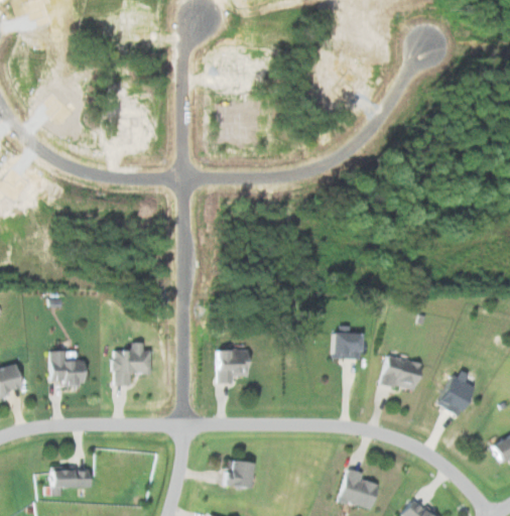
[(358,359),(358,333),(331,333),(330,358),(358,359)]
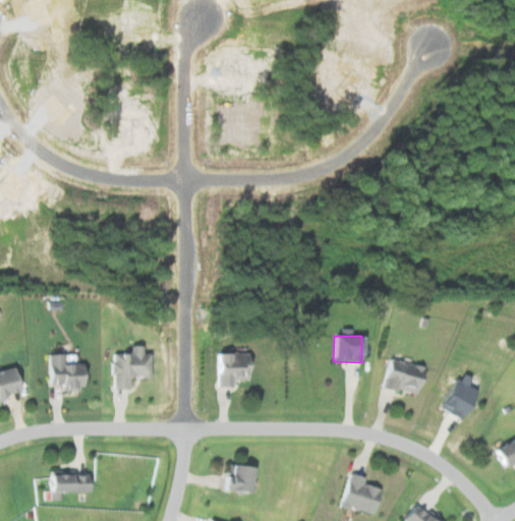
[(114,390),(130,389),(130,378),(153,378),(152,353),(144,354),(142,345),(131,346),(131,352),(113,353),(114,390)]
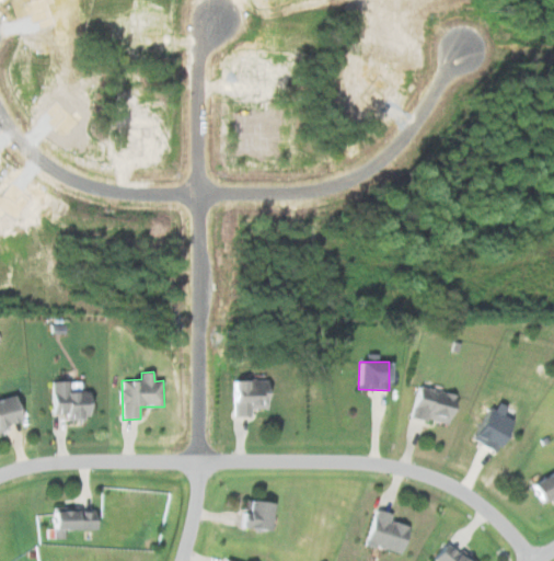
[(93,392),(81,391),(81,382),(53,380),(50,413),(68,414),(67,419),(92,420),(93,392)]
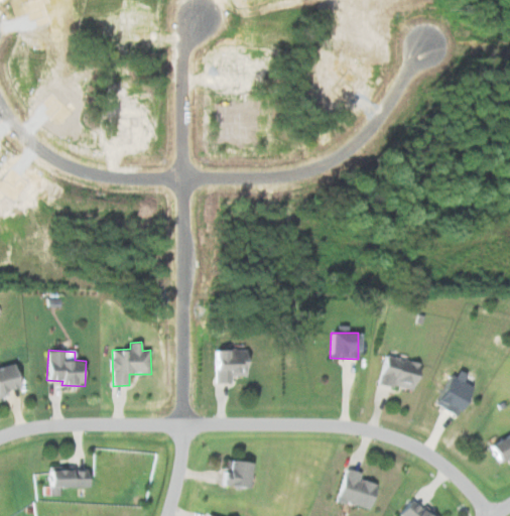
[(232,383),(232,376),(250,376),(250,351),(216,350),(215,383),(232,383)]
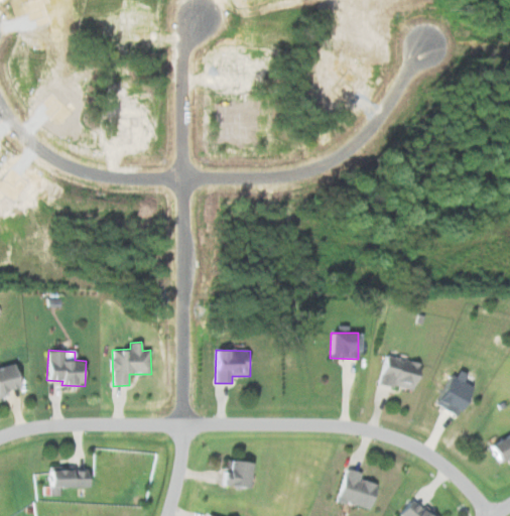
[(422,364),(385,355),(378,383),(415,392),(422,364)]
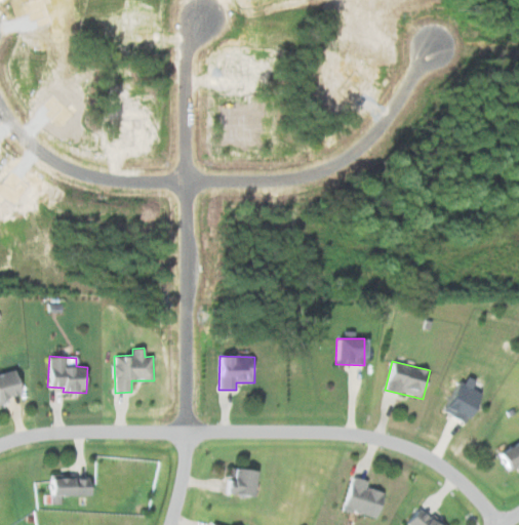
[(17,370),(0,372),(0,404),(9,403),(8,396),(22,394),(17,370)]
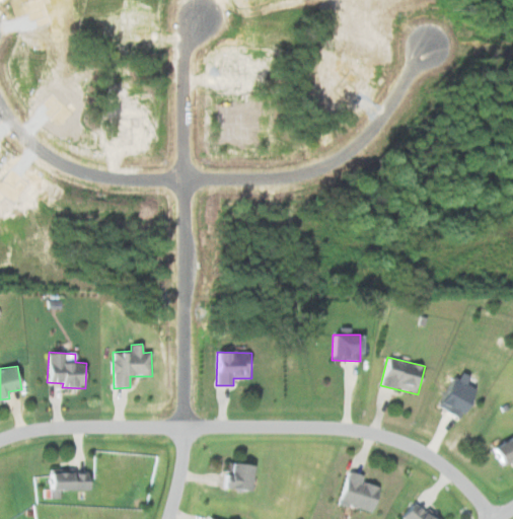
[(437,409),(460,417),(471,385),(448,376),(437,409)]
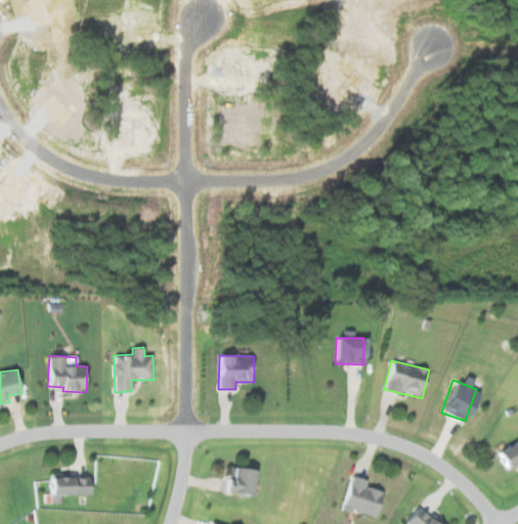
[(507,472),(517,466),(517,440),(495,452),(507,472)]
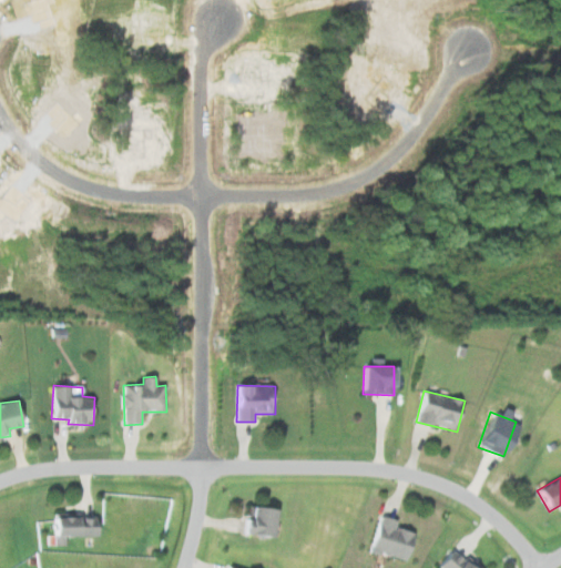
[(245,535),(273,538),(273,531),(272,531),(275,509),(248,506),(245,535)]
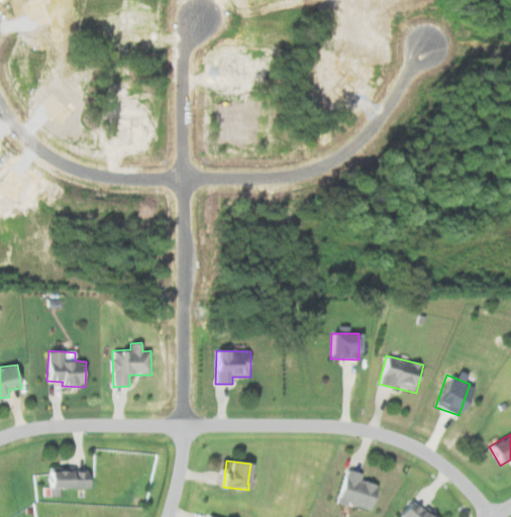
[(85,488),(85,472),(74,472),(73,468),(46,468),(47,489),(85,488)]
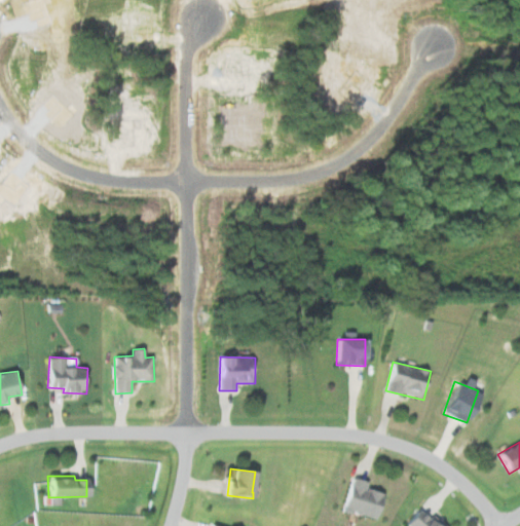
[(370,482),(354,477),(344,510),(379,520),(387,494),(368,489),(370,482)]
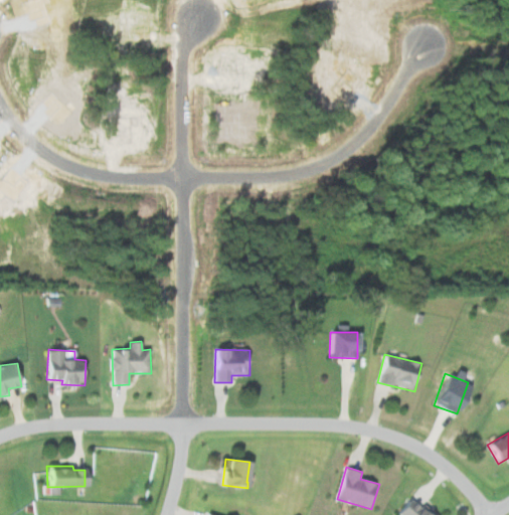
[(396,514),(397,514),(437,514),(426,504),(421,509),(410,499),(396,514)]
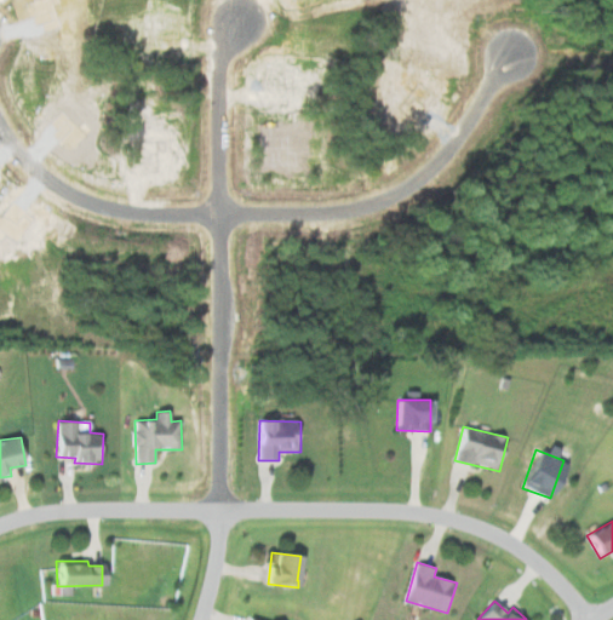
All buildings are outlined.
